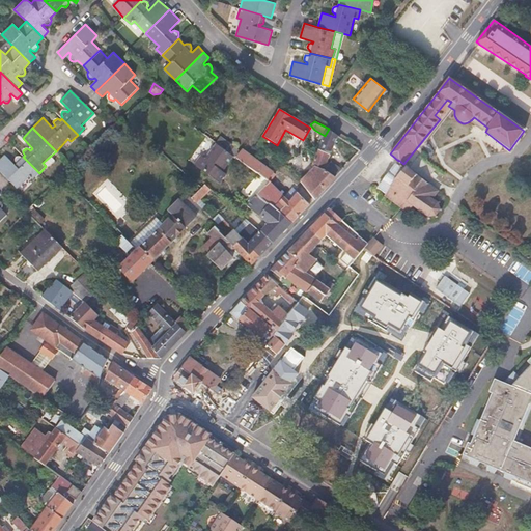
[(331,156),(338,137),(328,130),(312,165),(315,167),(325,170),(336,177),(342,170),(331,163),(331,164),(327,162),(330,156),(331,156)]
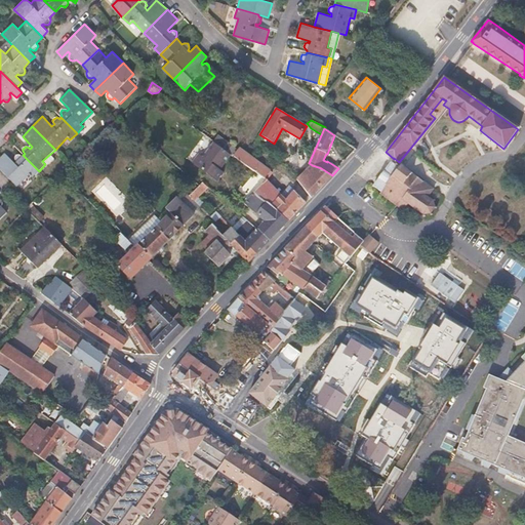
[(271,171),(240,149),(239,151),(217,135),(213,142),(214,143),(231,155),(265,179),(271,171)]
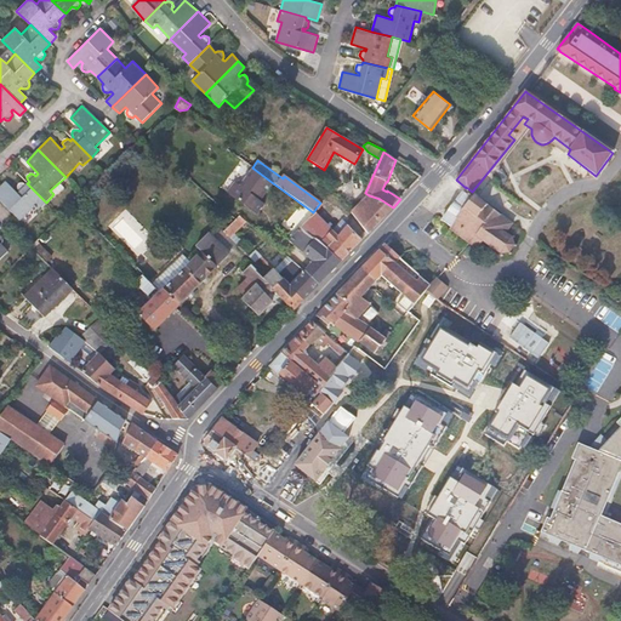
[(260,201),(273,183),(254,169),(240,186),(234,182),(226,193),(257,215),(265,204),(260,201)]
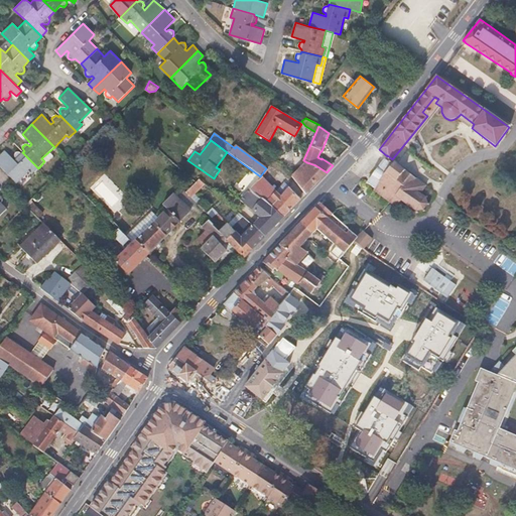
[(31,174),(38,168),(22,152),(21,153),(18,151),(16,152),(15,153),(14,154),(14,155),(15,157),(16,158),(14,160),(5,151),(0,154),(0,165),(16,183),(28,171),(31,174)]
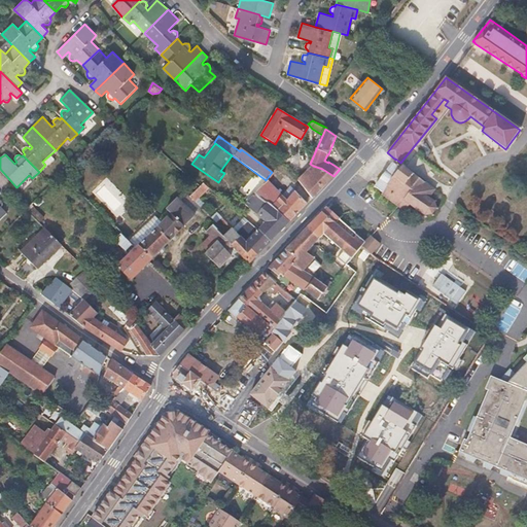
[(47,167),(55,160),(50,154),(42,162),(45,165),(47,167)]
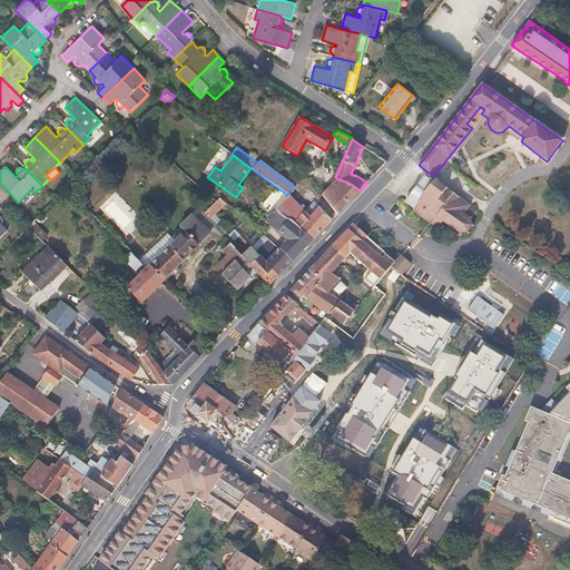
[(467,200),(448,187),(433,176),(428,172),(428,173),(406,202),(413,207),(413,208),(425,219),(428,217),(432,212),(443,220),(444,220),(450,225),(448,227),(451,229),(452,226),(459,232),(459,234),(461,234),(461,232),(467,231),(468,233),(469,232),(468,229),(472,225),(473,225),(474,224),(472,223),(470,218),(472,217),(471,215),(469,216),(463,213),(471,204),(467,200)]
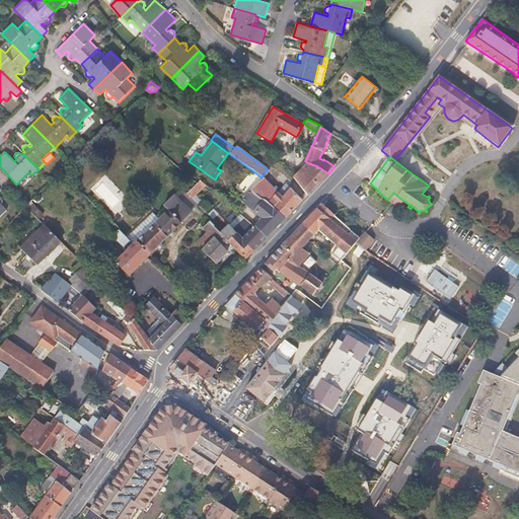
[(319,183),(328,173),(317,166),(308,163),(294,177),(305,193),(308,196),(319,183)]
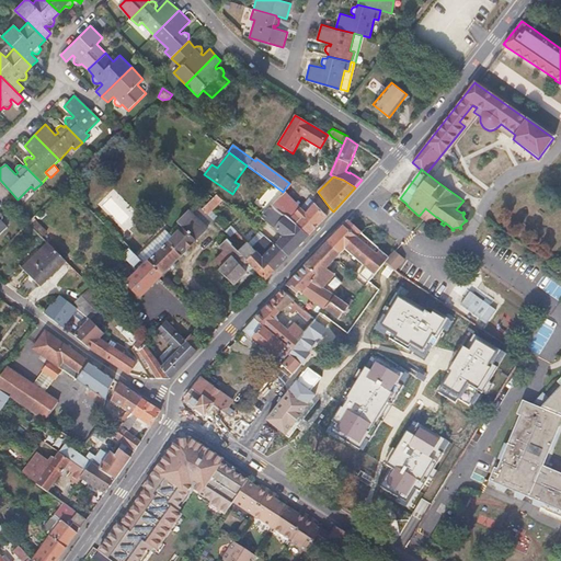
[(286,192),(292,184),(289,183),(283,192),(285,193),(285,192),(286,192)]
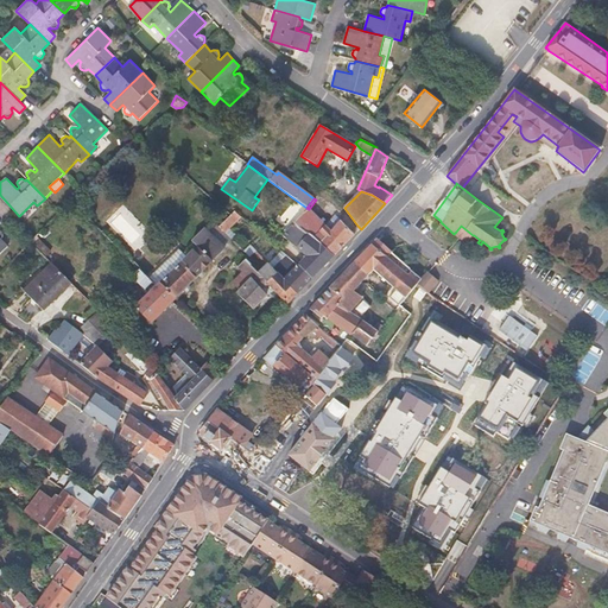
[(310,208),(309,208),(309,209),(296,223),(311,236),(314,239),(327,226),(310,208)]
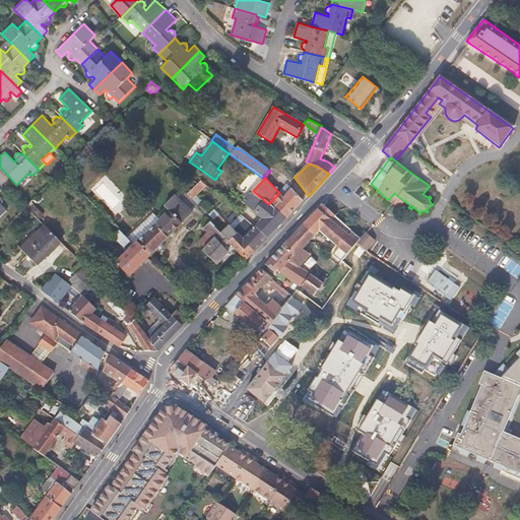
[(197,196),(206,186),(201,181),(188,194),(193,199),(197,196)]
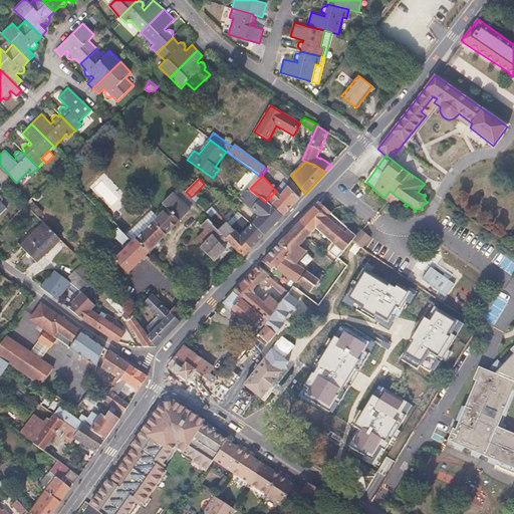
[(288,186),(283,182),(276,191),(280,195),(288,186)]
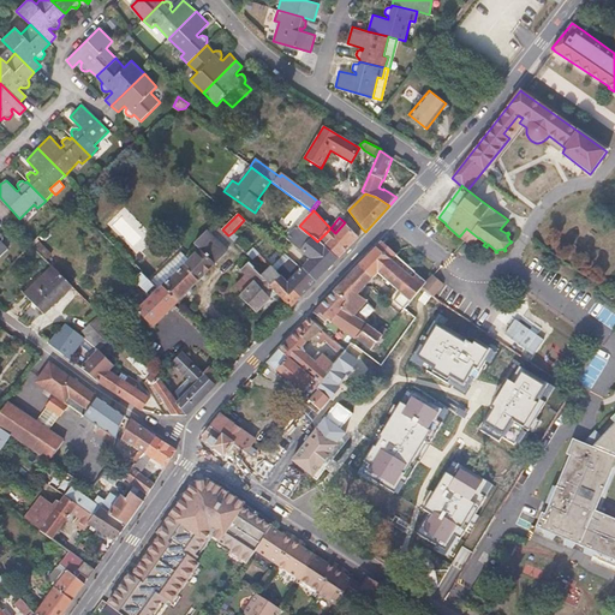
[(339,260),(359,238),(345,222),(335,233),(330,228),(317,242),(339,260)]
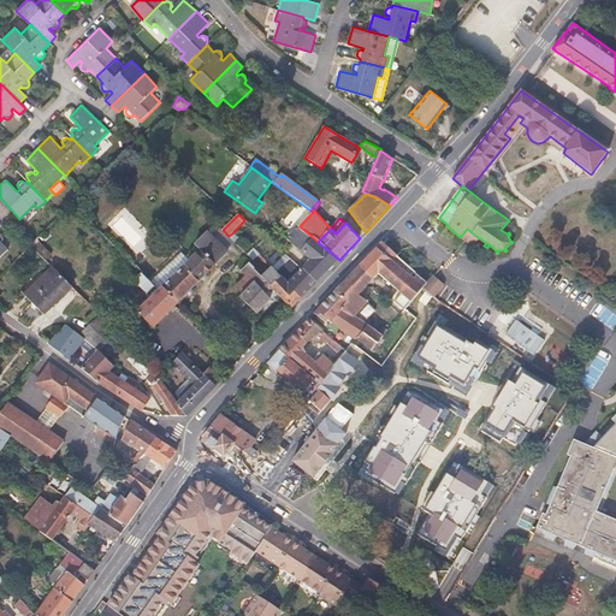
[(236,243),(229,236),(223,230),(215,224),(208,231),(229,250),(236,243)]
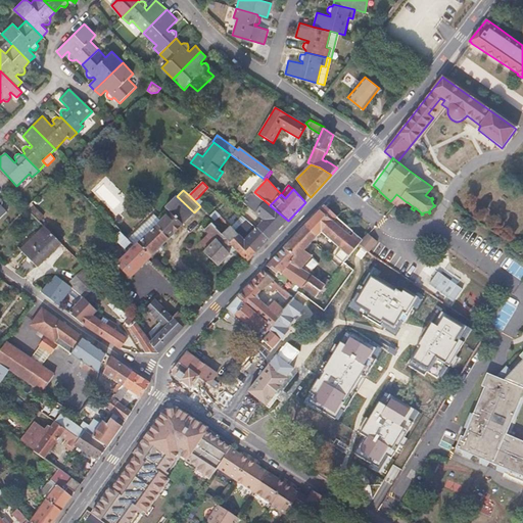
[(268,203),(254,192),(243,203),(255,214),(257,216),(268,203)]
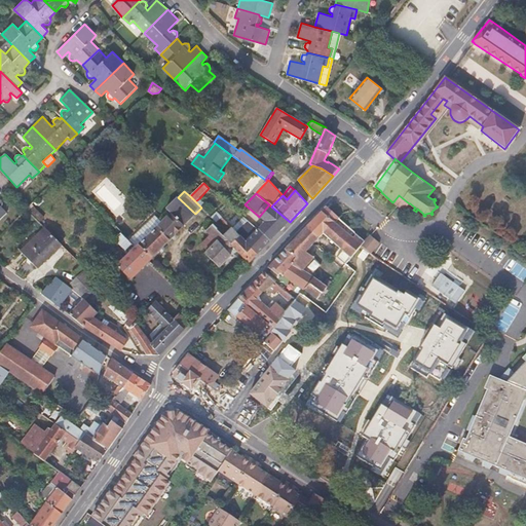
[(410,203),(409,203),(399,195),(395,200),(392,202),(398,205),(405,211),(410,203)]
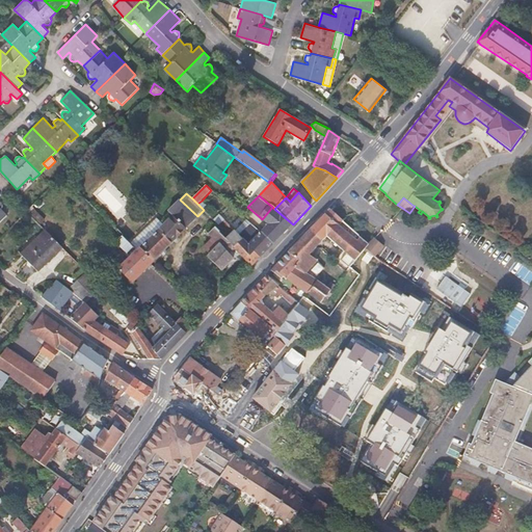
[(151,264),(197,216),(180,200),(167,211),(173,216),(164,224),(137,251),(151,264)]
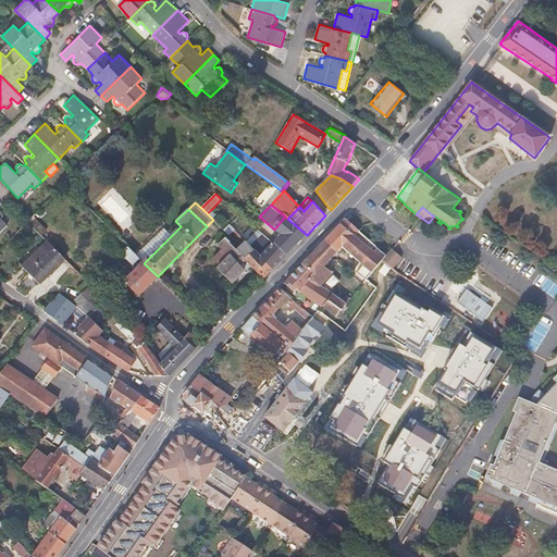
[(218,217),(211,210),(207,213),(213,220),(214,221),(218,217)]
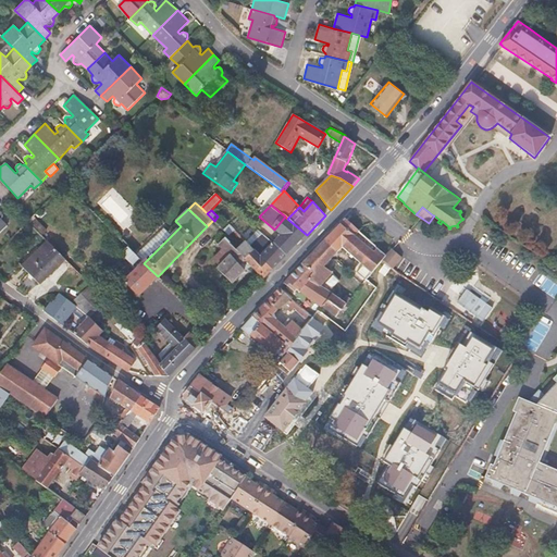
[(307,235),(287,219),(285,217),(274,230),(282,235),(273,244),(286,256),(307,235)]
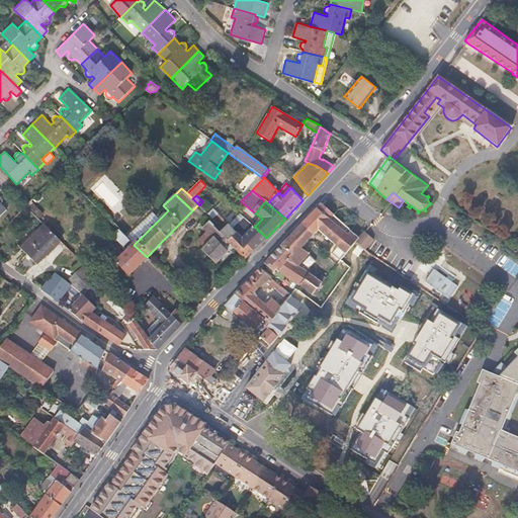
[(44,213),(33,203),(28,208),(37,219),(44,213)]
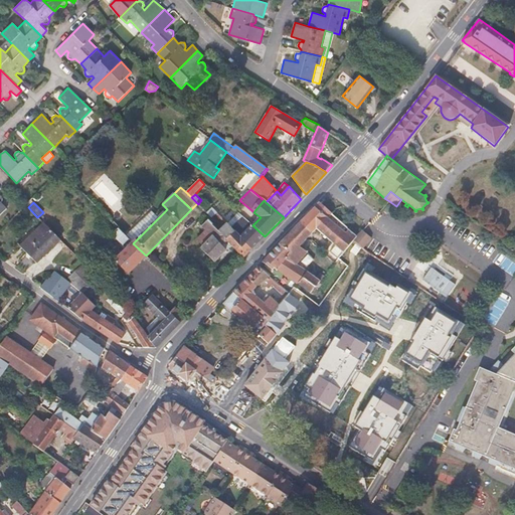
[(317,228),(328,216),(329,218),(333,213),(321,203),(302,223),(313,232),(317,228)]
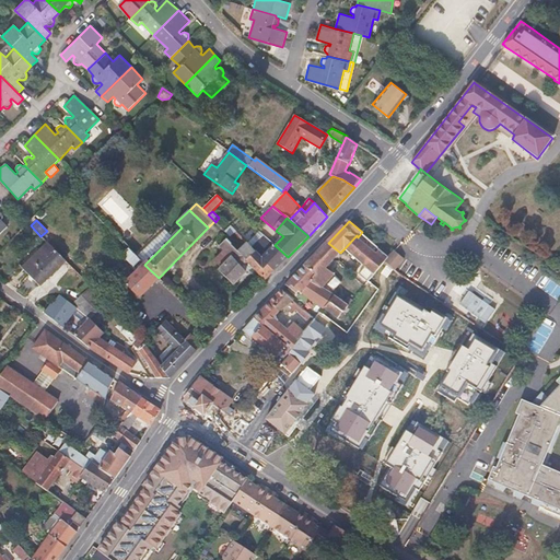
[(235,231),(231,226),(225,232),(230,236),(235,231)]
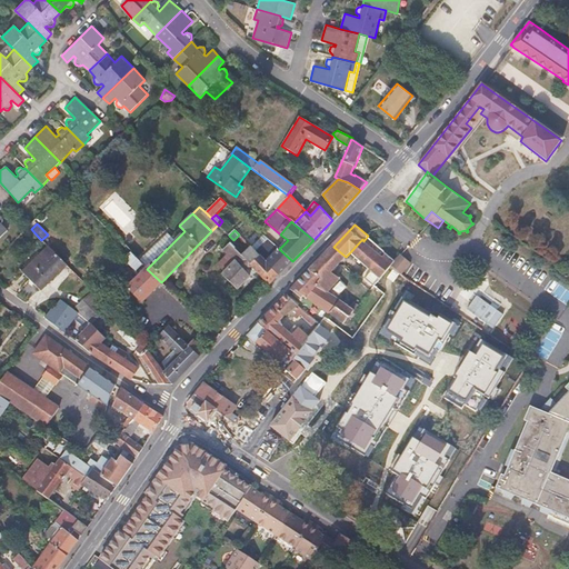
[(147,269),(176,240),(168,232),(139,260),(147,269)]
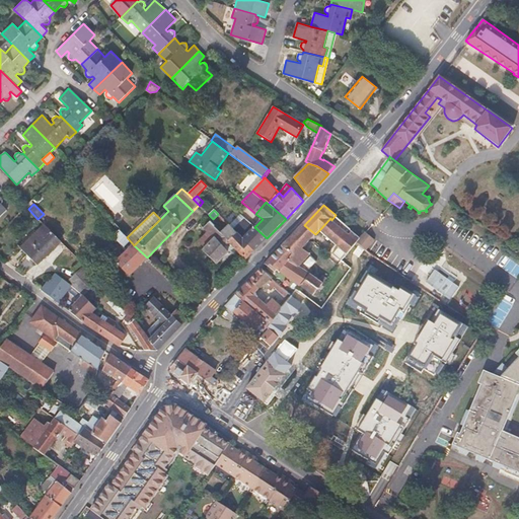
[(229,225),(218,214),(213,219),(209,222),(233,247),(245,260),(254,251),(233,229),(229,225)]
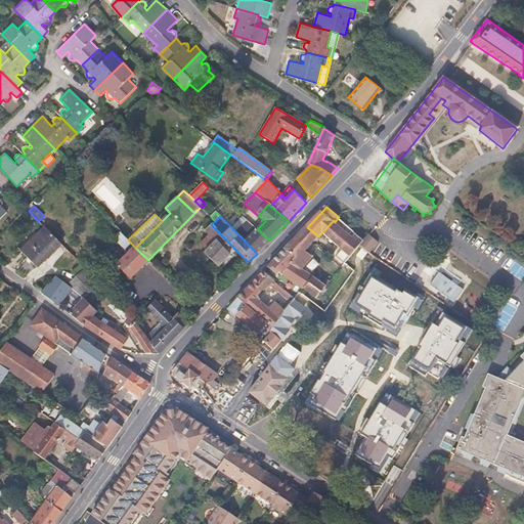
[(247,220),(243,217),(231,227),(235,231),(247,220)]
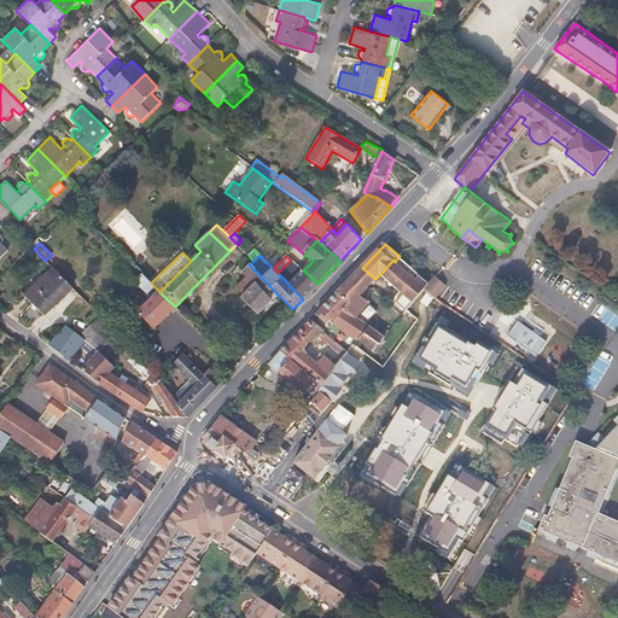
[(419,275),(417,273),(417,272),(400,256),(395,262),(394,260),(380,274),(403,293),(415,279),(417,279),(419,275)]
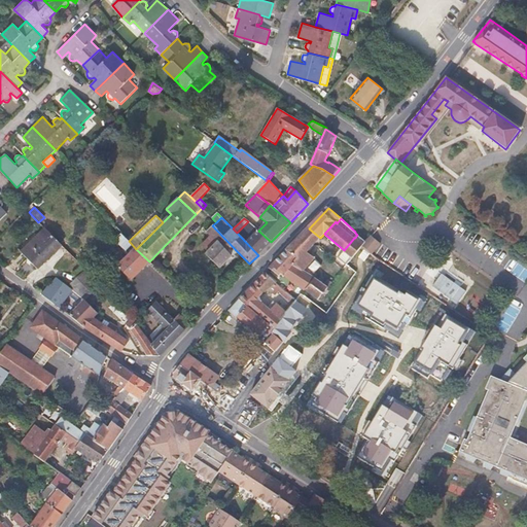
[(271,242),(258,231),(248,221),(237,233),(258,255),(271,242)]
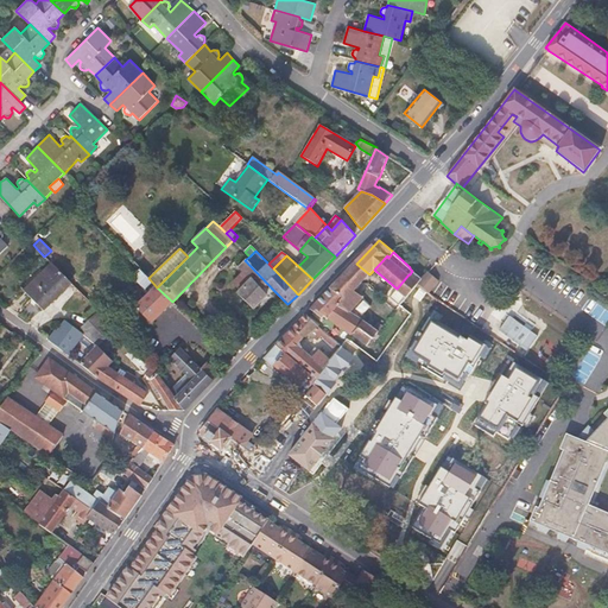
[(273,290),(245,260),(239,267),(244,272),(233,283),(241,290),(238,293),(254,310),(273,290)]
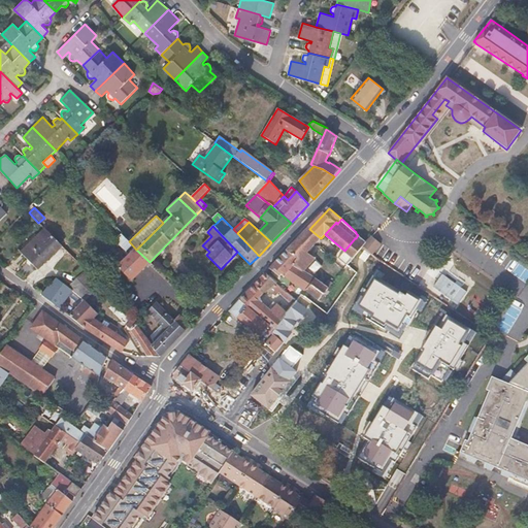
[(38,270),(62,246),(44,229),(21,252),(38,270)]
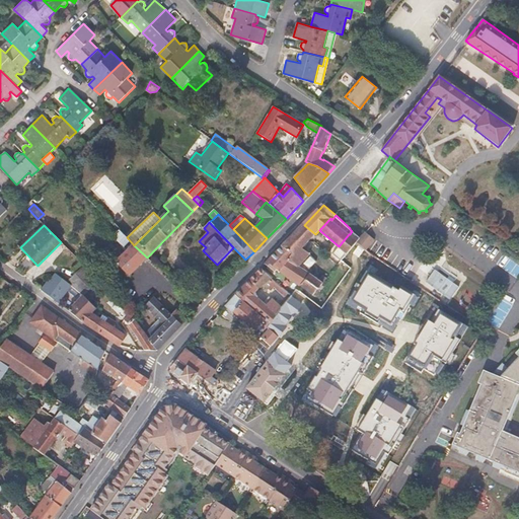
[(310,254),(302,248),(311,238),(315,234),(304,225),(283,247),(279,251),(299,267),(310,254)]
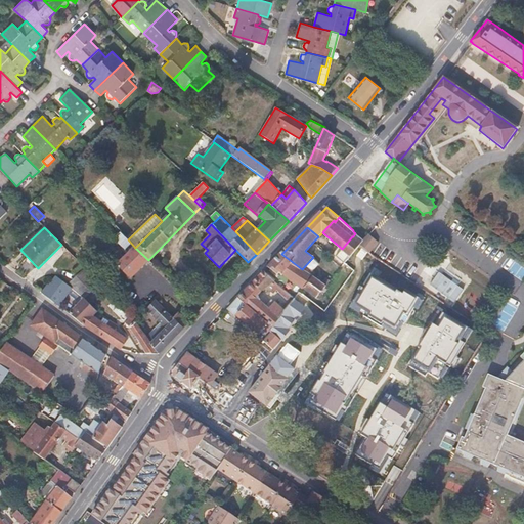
[(135,248),(128,239),(121,232),(114,239),(129,254),(117,265),(131,278),(148,260),(135,248)]
